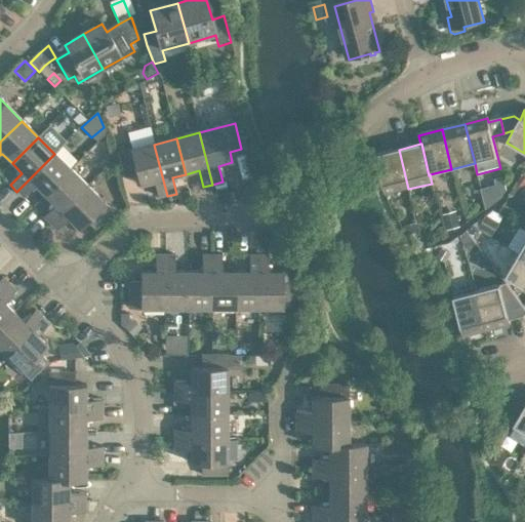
[(119,154),(125,178),(137,175),(140,186),(154,183),(158,198),(167,196),(154,145),(119,154)]
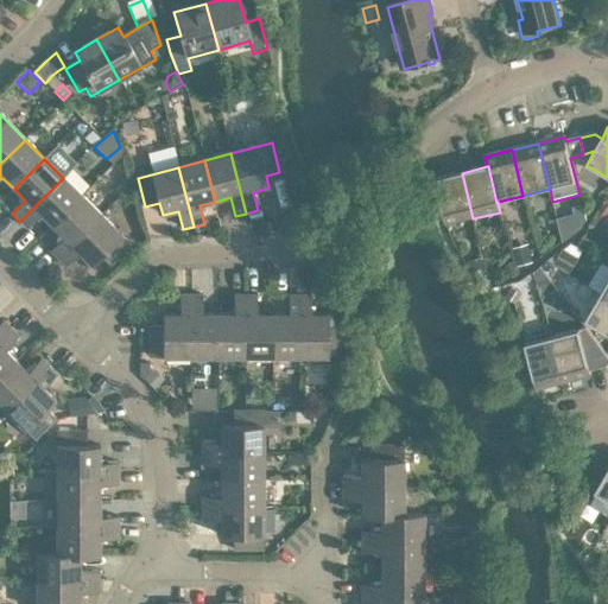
[(435,180),(447,226),(473,218),(462,173),(435,180)]
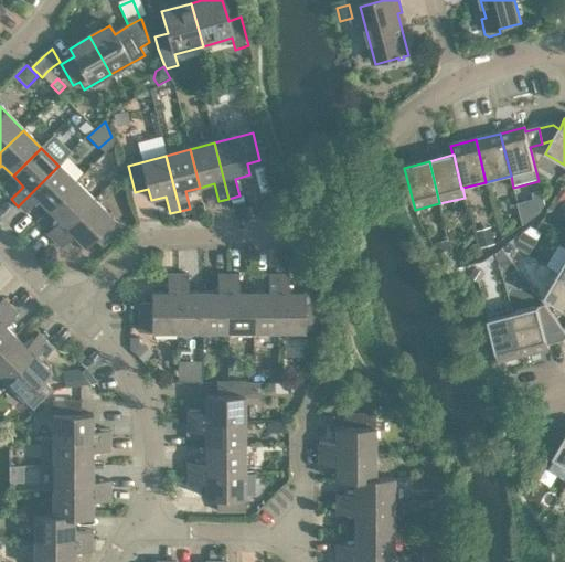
[(25,213),(38,201),(49,211),(76,183),(59,166),(18,207),(25,213)]
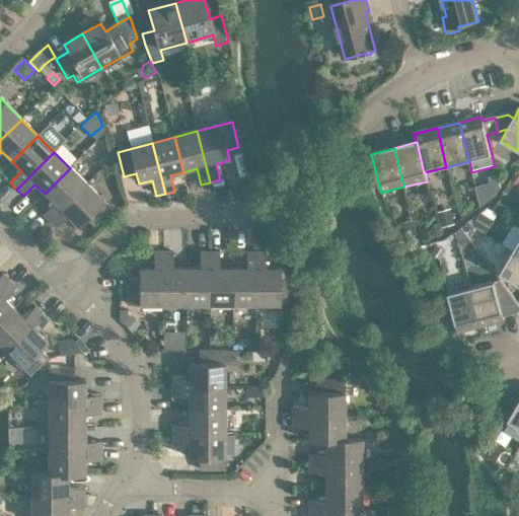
[(54,204),(43,215),(50,222),(86,185),(70,168),(45,194),(54,204)]
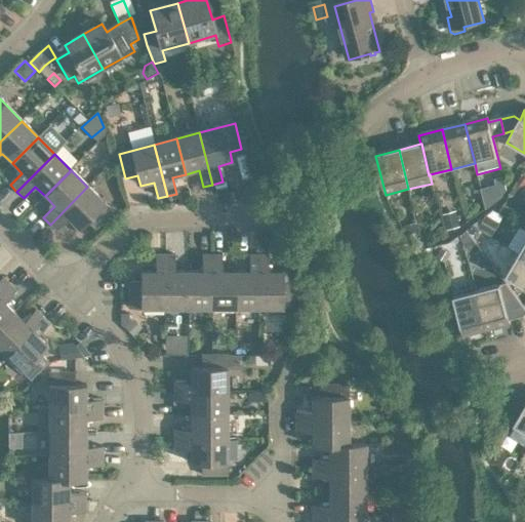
[(503,177),(495,181),(496,186),(500,200),(501,199),(508,191),(503,177)]
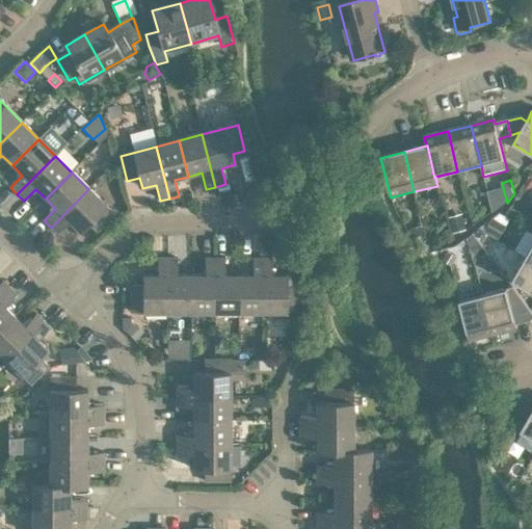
[(57,235),(70,222),(80,233),(87,226),(97,234),(115,215),(88,189),(51,228),(57,235)]
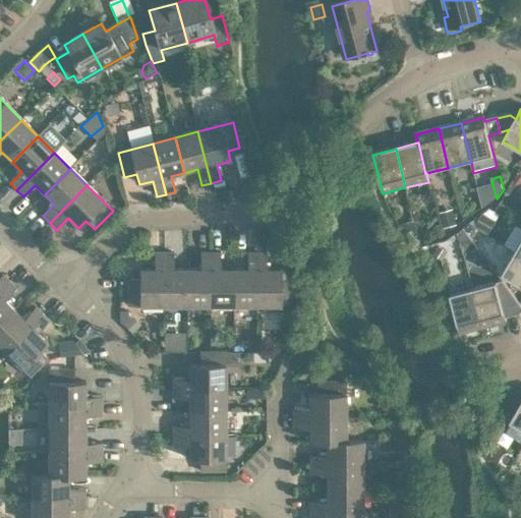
[(501,205),(496,214),(501,216),(500,217),(506,220),(511,211),(501,205)]
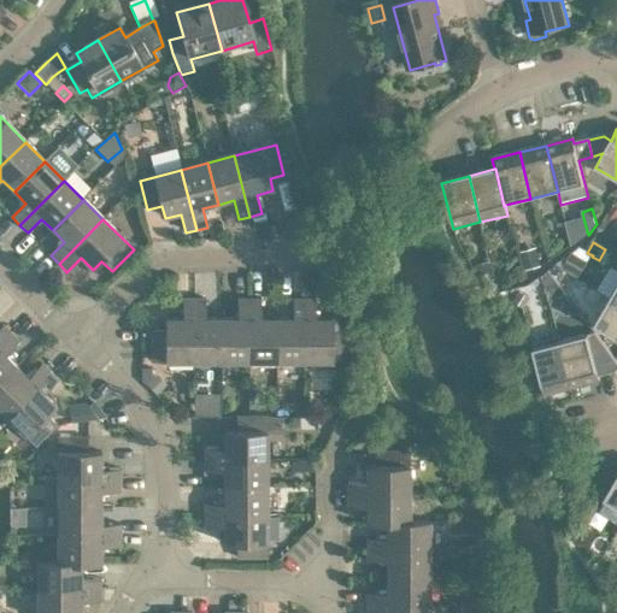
[(539,251),(522,255),(528,273),(544,270),(539,251)]
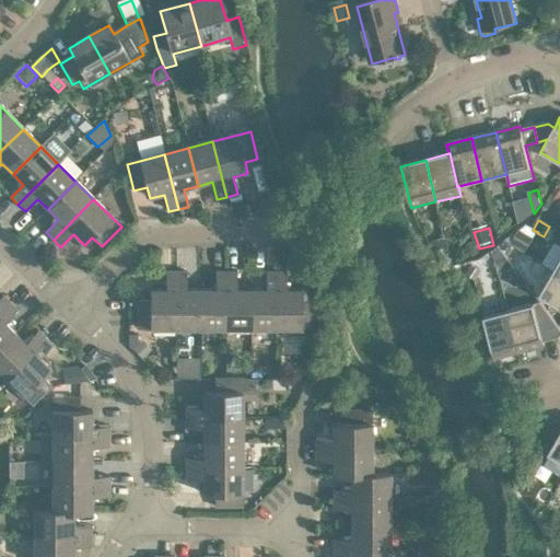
[(518,231),(511,245),(525,254),(534,239),(518,231)]
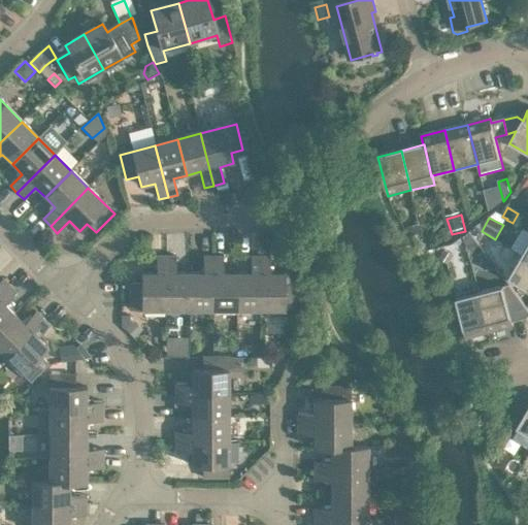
[(419,225),(407,228),(410,240),(422,238),(419,225)]
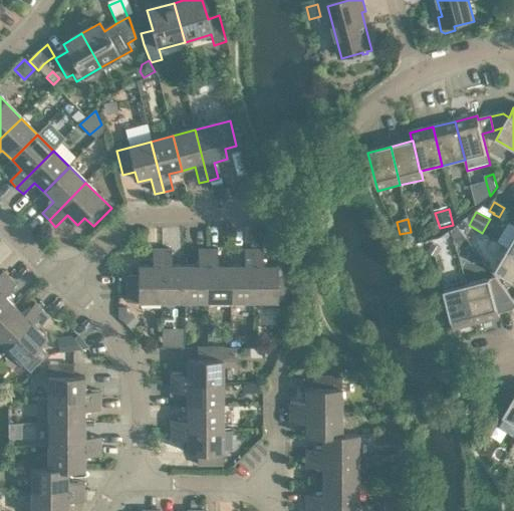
[(435,223),(427,224),(431,236),(438,234),(435,223)]
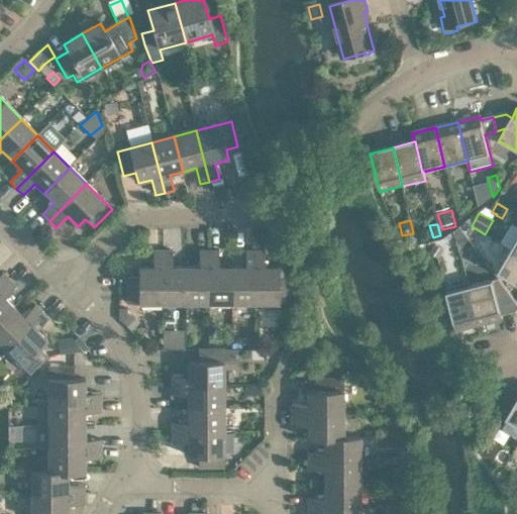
[(460,229),(454,234),(458,245),(471,242),(460,229)]
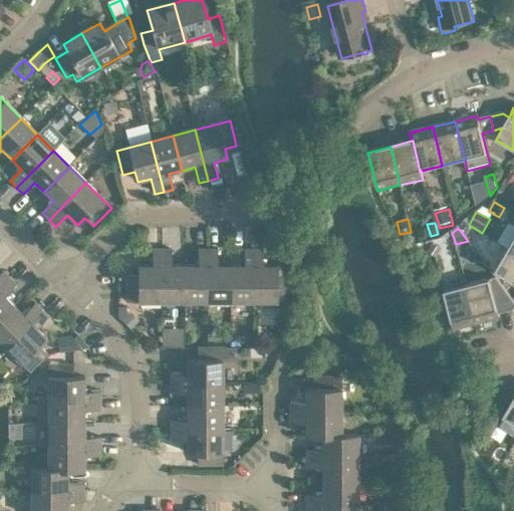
[(434,245),(429,253),(437,258),(442,250),(434,245)]
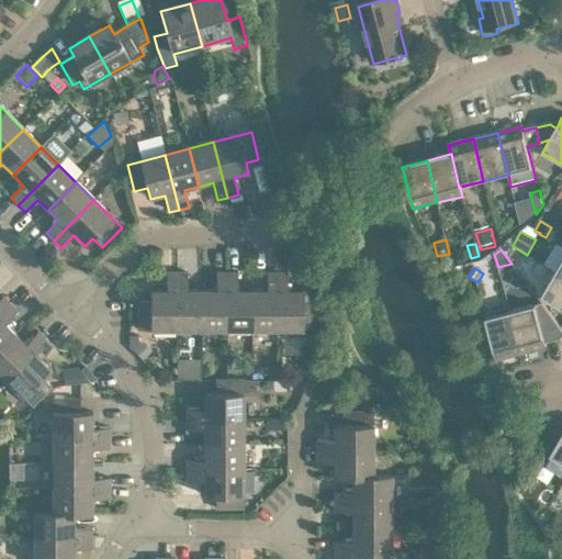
[(542,295),(561,306),(561,277),(555,274),(542,295)]
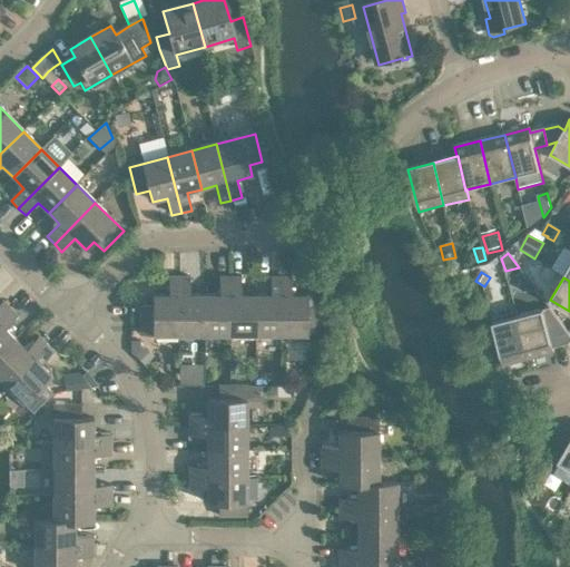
[(169,279),(169,296),(154,296),(153,309),(139,309),(140,336),(179,336),(179,279),(169,279)]
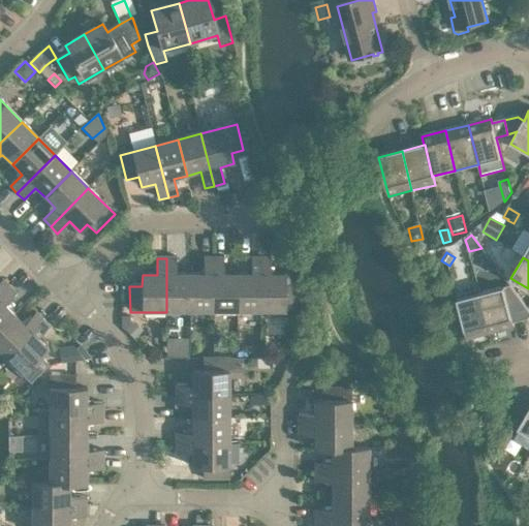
[(177,275),(177,258),(166,258),(166,312),(190,312),(190,275),(177,275)]
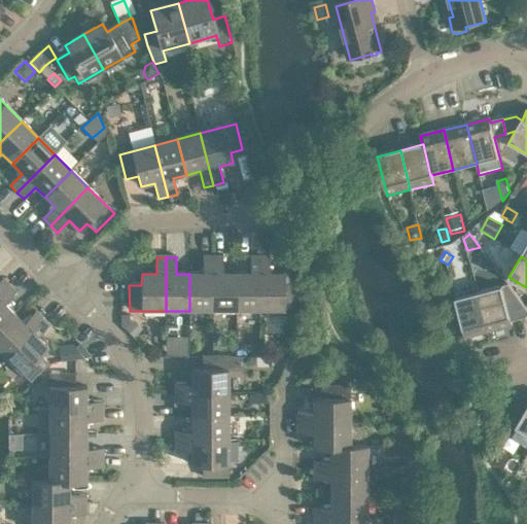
[(203,257),(203,274),(189,274),(189,311),(213,311),(213,257),(203,257)]
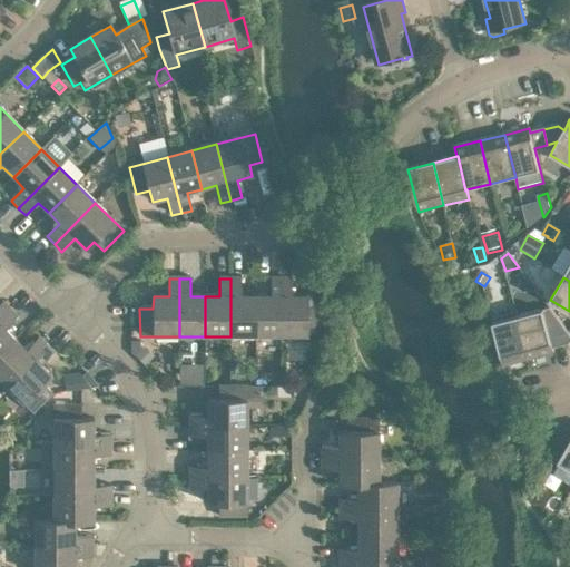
[(241,296),(241,279),(231,279),(231,336),(255,336),(255,296),(241,296)]
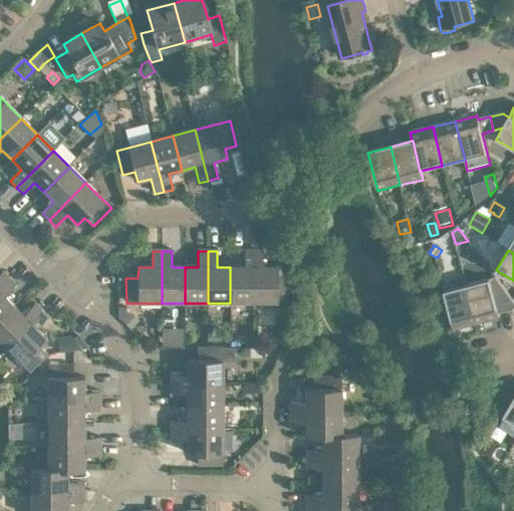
[(244,251),(244,267),(230,267),(230,303),(253,303),(253,251),(244,251)]
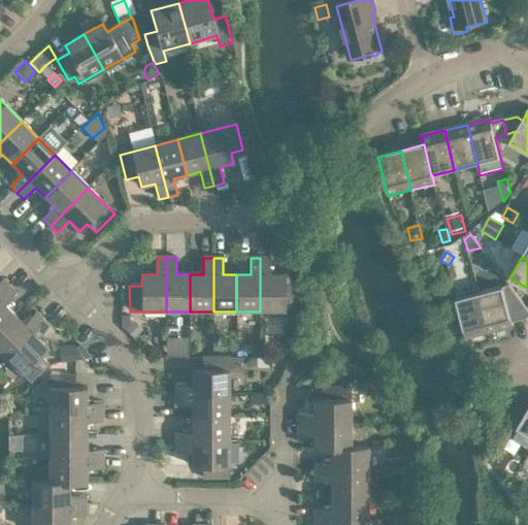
[(297,286),(285,286),(285,274),(270,274),(270,258),(260,258),(260,312),(297,312),(297,286)]
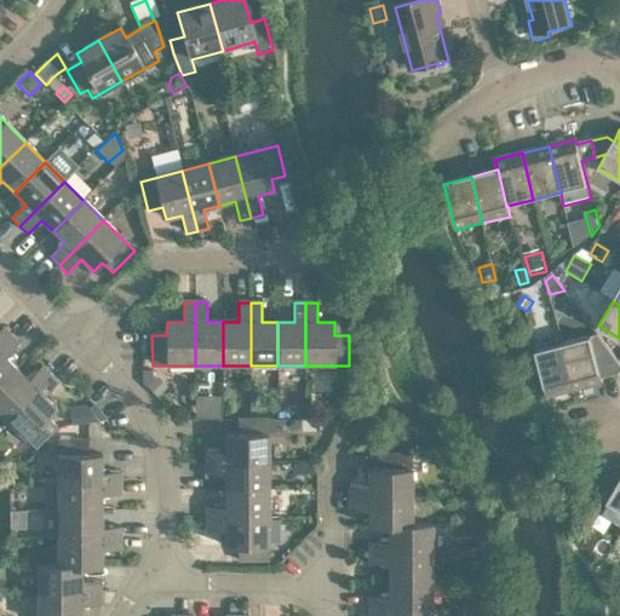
[(0,347),(11,337),(3,328),(0,330),(0,347)]
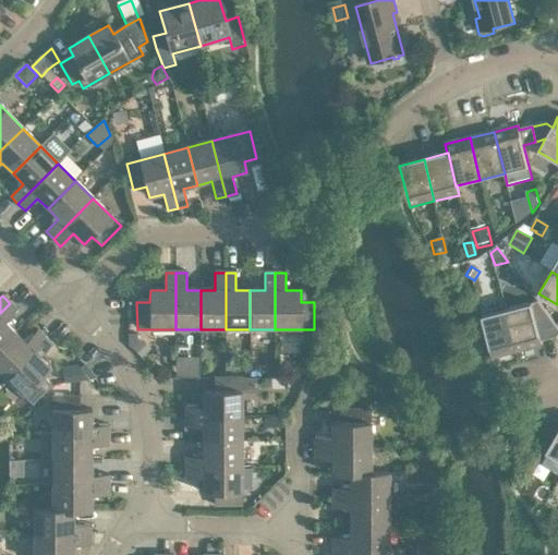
[(0,313),(0,348),(15,334),(14,333),(4,323),(17,311),(10,303),(0,313)]
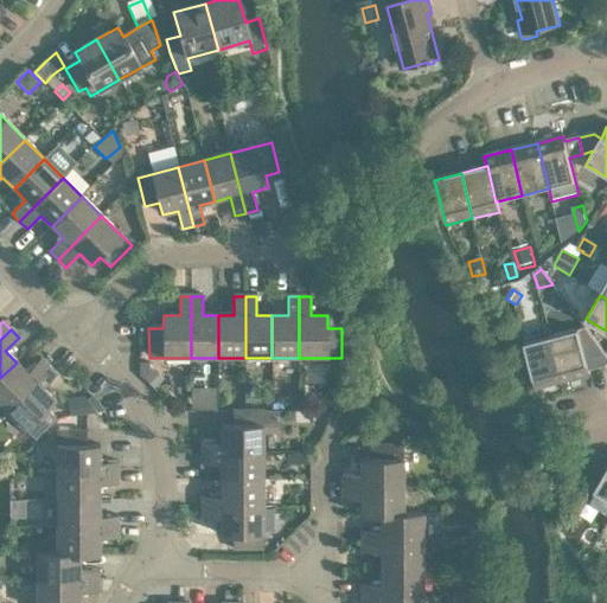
[(590,376),(579,331),(551,338),(563,383),(590,376)]
